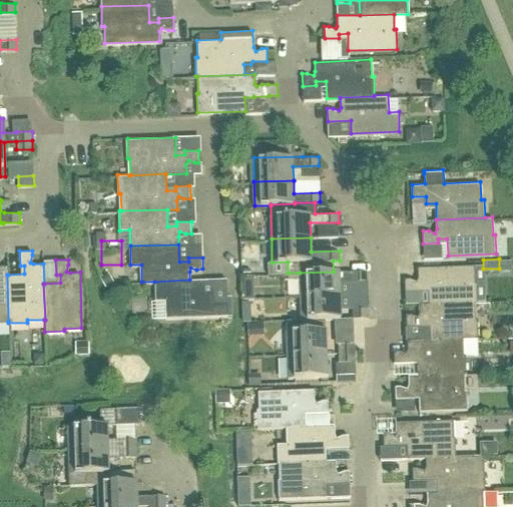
[(7,275),(8,275),(8,265),(0,265),(0,321),(8,321),(7,275)]
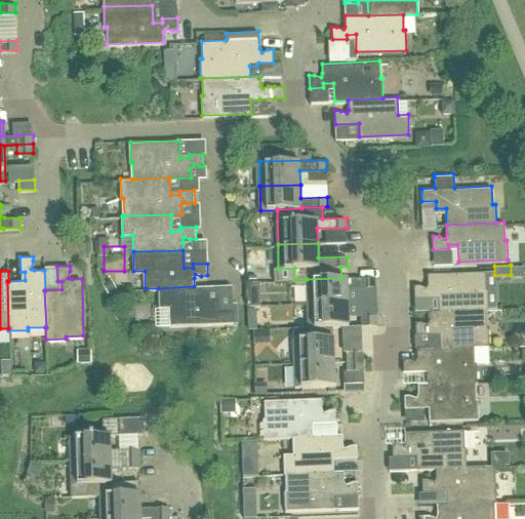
[(486,308),(486,309),(488,309),(488,289),(485,289),(485,271),(428,273),(428,283),(427,287),(419,285),(414,285),(414,297),(430,297),(430,292),(438,292),(439,309),(439,310),(486,308)]
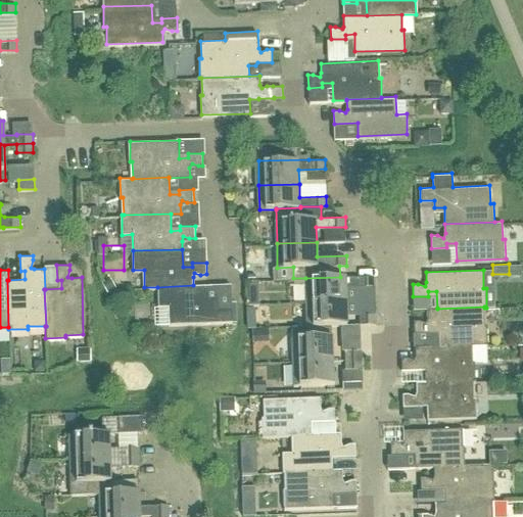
[(306,301),(346,300),(346,286),(375,285),(374,276),(359,276),(340,277),(305,278),(306,301)]
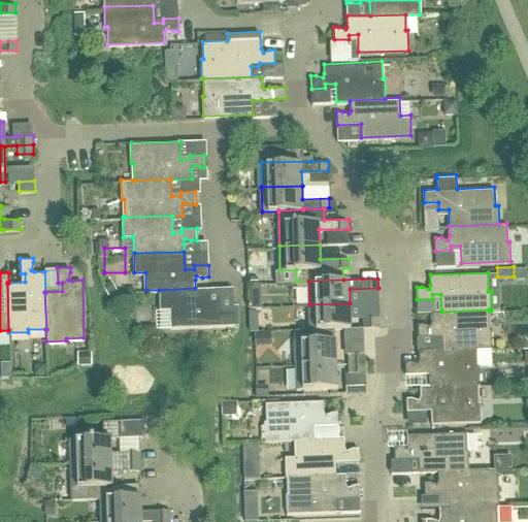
[(209,305),(208,287),(195,288),(159,290),(160,308),(170,308),(171,326),(238,324),(238,312),(220,312),(220,304),(209,305)]
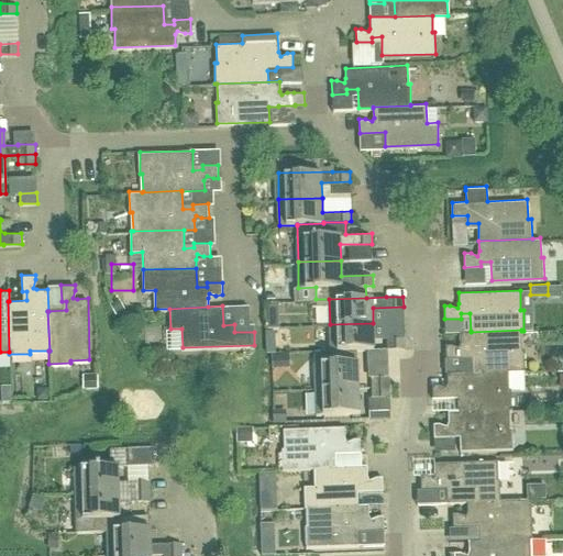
[(357,348),(374,348),(373,323),(330,324),(331,348),(357,348)]
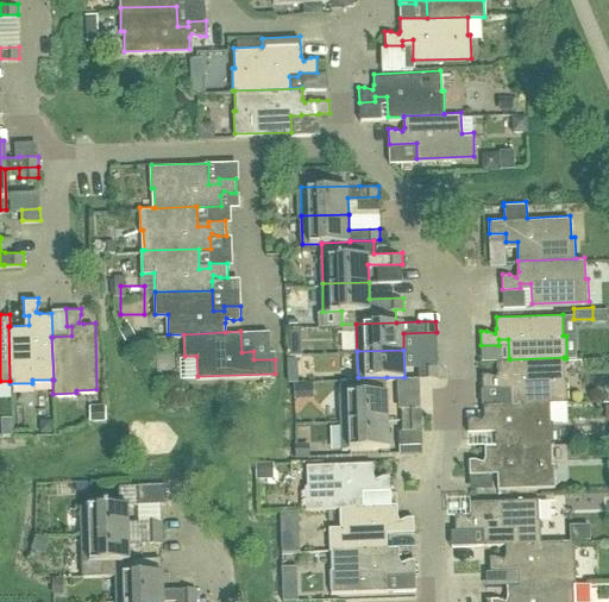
[(564,377),(564,358),(564,357),(509,359),(509,358),(497,358),(497,371),(495,375),(489,371),(482,371),(483,387),(500,387),(500,382),(510,381),(510,401),(548,400),(548,401),(567,400),(567,376),(564,377)]
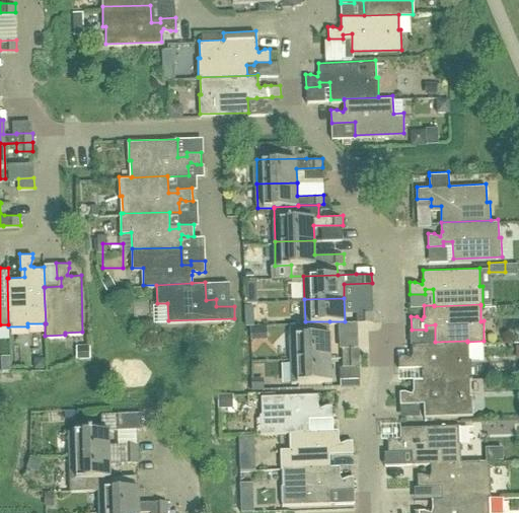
[(357,320),(373,320),(372,310),(356,311),(357,320)]
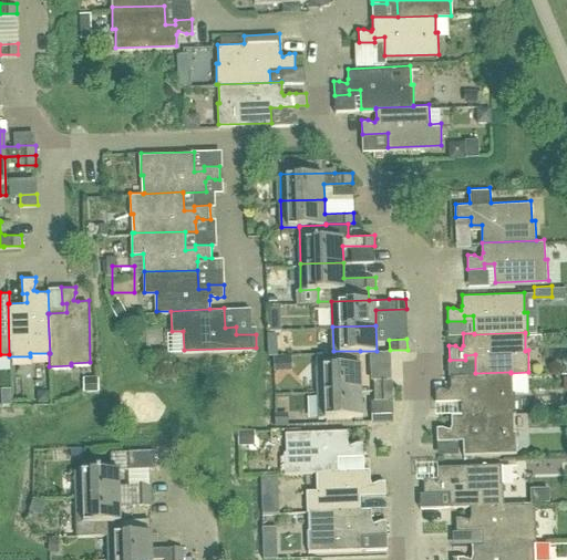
[(361,390),(360,351),(333,351),(333,364),(317,364),(318,391),(361,390)]
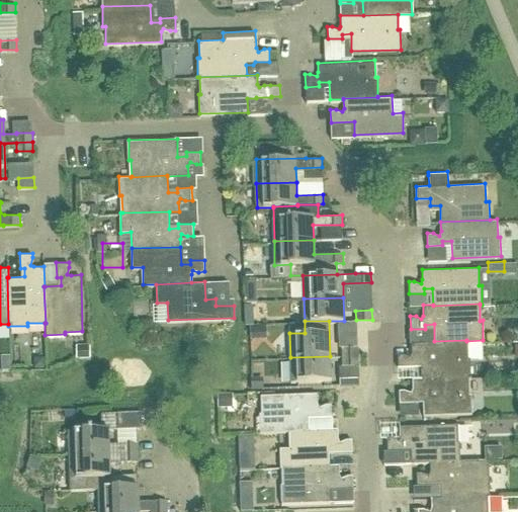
[(333,345),(350,345),(350,326),(333,326),(333,345)]
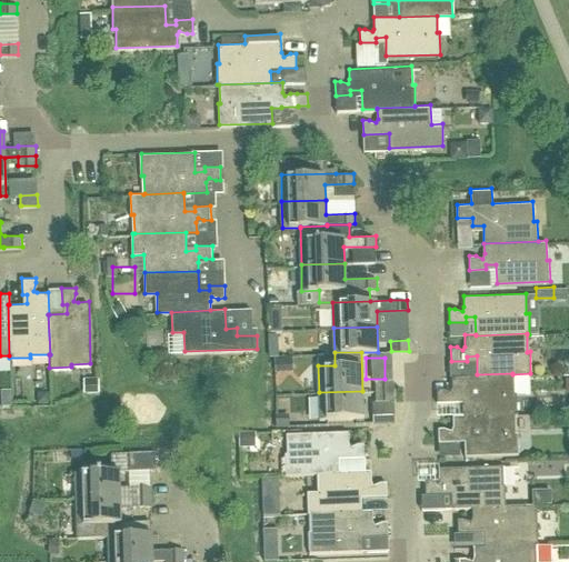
[(513,392),(512,374),(512,373),(477,374),(451,374),(451,385),(449,390),(443,388),(437,388),(437,401),(453,401),(453,395),(463,395),(463,413),(463,414),(513,413),(513,414),(517,414),(516,392),(513,392)]
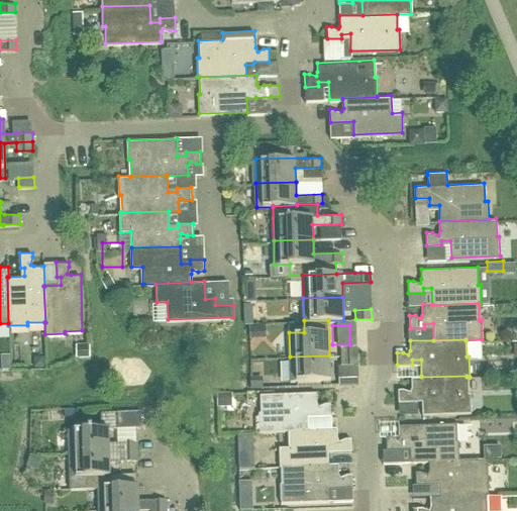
[(340,354),(357,354),(356,344),(340,345),(340,354)]
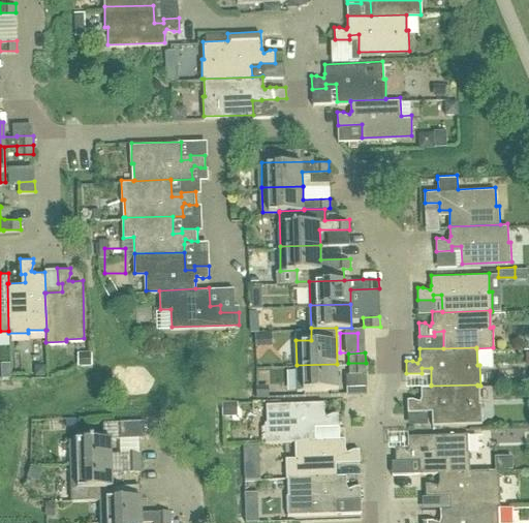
[(366,363),(348,363),(349,372),(366,372),(366,363)]
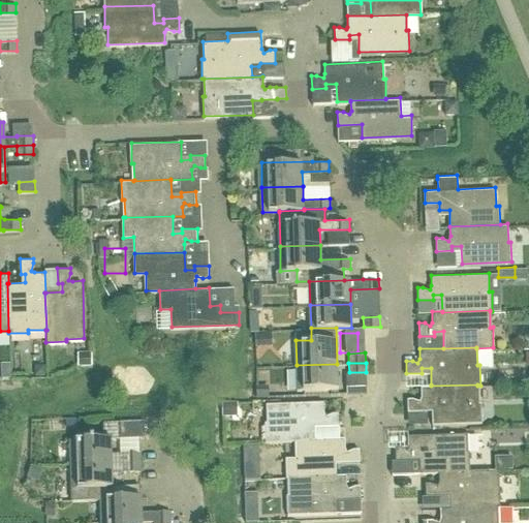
[(337,364),(297,365),(297,390),(338,388),(337,364)]
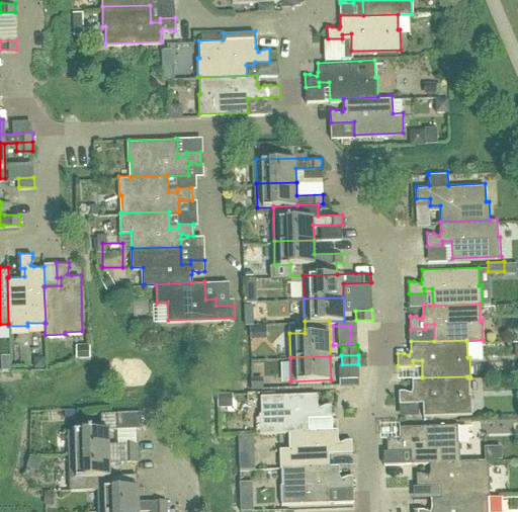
[(468,393),(467,377),(467,376),(422,377),(422,376),(412,377),(412,387),(411,391),(404,389),(399,390),(400,402),(414,401),(414,397),(423,397),(423,414),(471,413),(470,393),(468,393)]
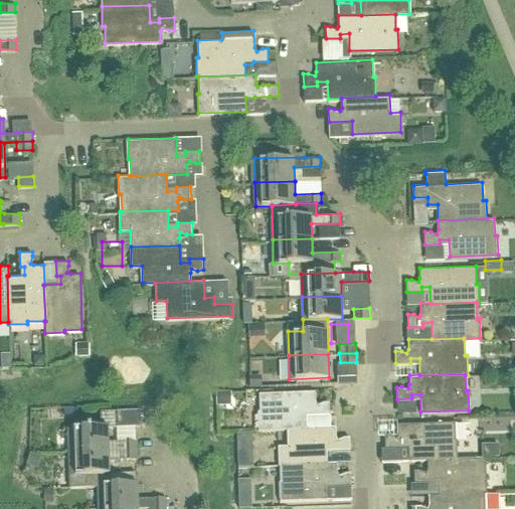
[(247,381),(234,381),(233,413),(247,413),(247,381)]
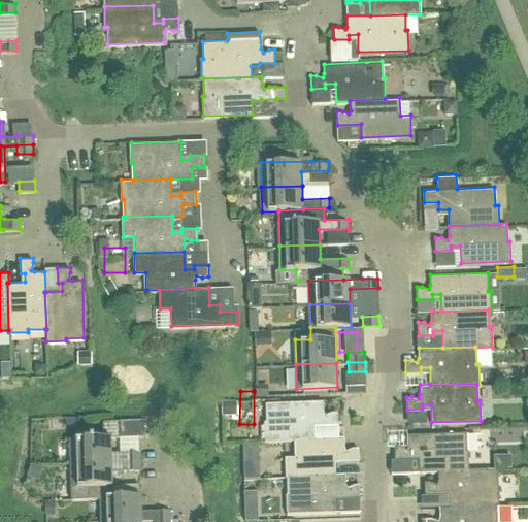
[(265,439),(296,438),(296,437),(315,437),(315,436),(315,420),(323,420),(323,424),(338,423),(338,411),(331,411),(326,414),(324,411),(324,400),(266,402),(266,420),(265,420),(265,439)]
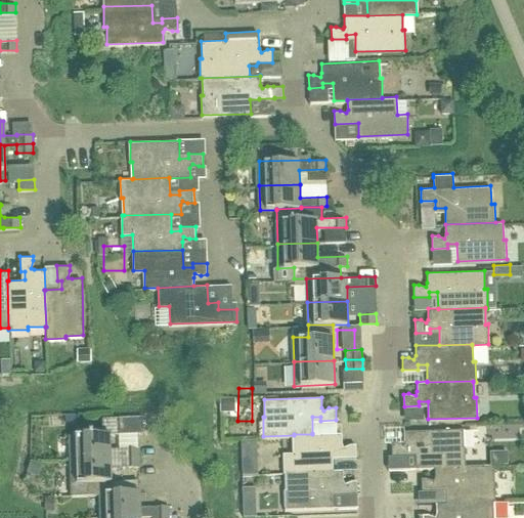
[(110,447),(110,433),(119,432),(118,416),(118,415),(102,415),(102,433),(69,434),(70,458),(138,456),(138,446),(110,447)]
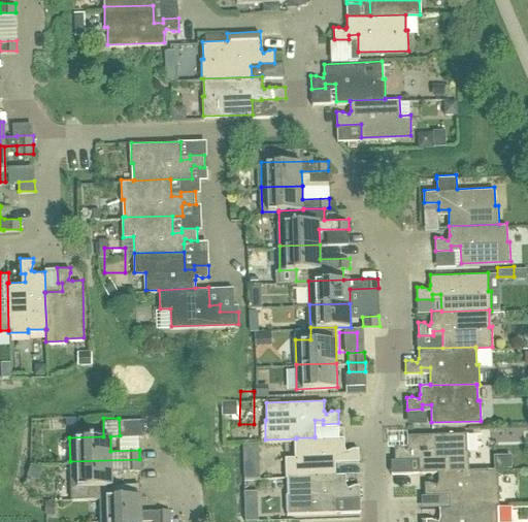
[(143,435),(143,418),(119,419),(120,435),(143,435)]
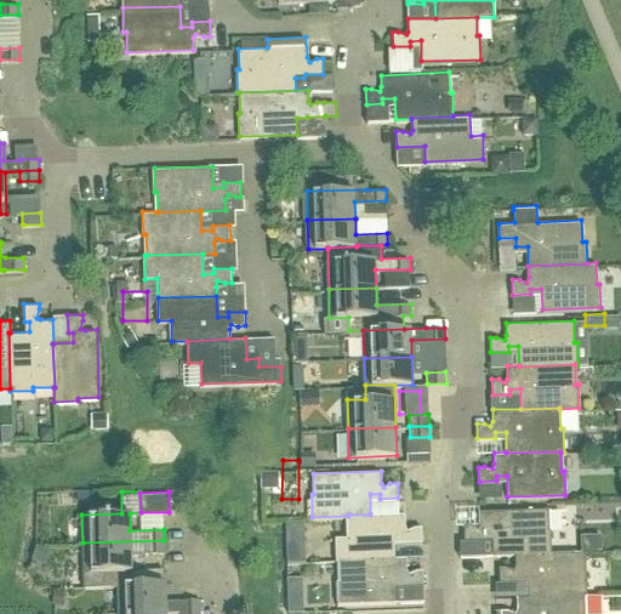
[(551,551),(551,550),(551,528),(548,529),(547,507),(480,510),(480,522),(478,527),(469,524),(463,524),(465,539),(482,538),(482,533),(493,533),(493,553),(514,552),(551,551)]
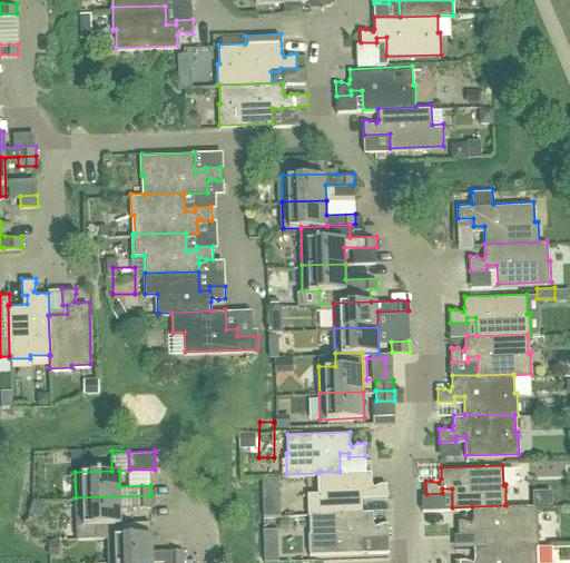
[(372,470),(340,471),(340,472),(320,472),(320,473),(320,492),(308,492),(310,513),(312,513),(362,511),(362,492),(372,491),(372,495),(387,495),(387,482),(380,483),(375,485),(372,480),(372,470)]
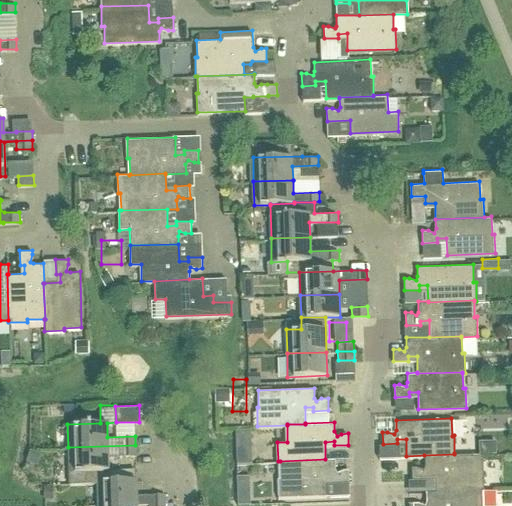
[(478,438),(478,451),(496,451),(495,438),(478,438)]
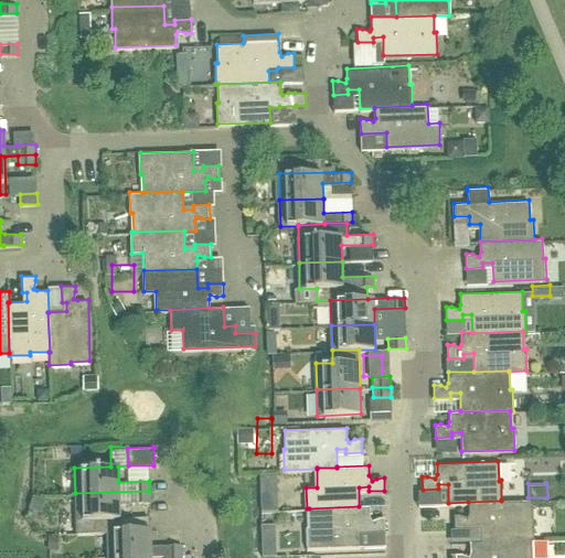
[(120,530),(120,529),(119,502),(150,501),(149,491),(75,493),(76,519),(76,533),(106,532),(106,530),(120,530)]
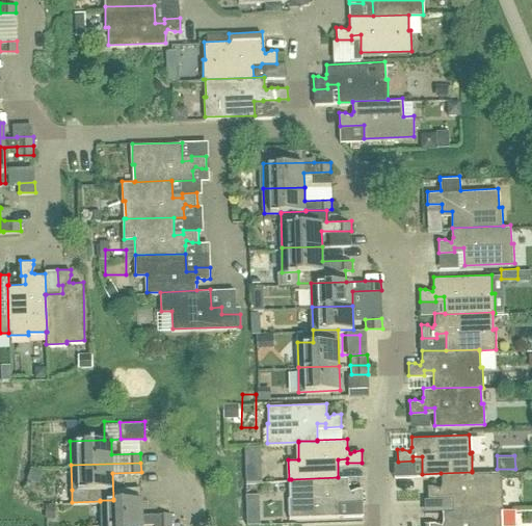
[(503,509),(503,508),(502,471),(491,471),(472,471),(472,472),(441,473),(441,482),(439,485),(433,482),(428,482),(428,497),(443,497),(443,493),(452,492),(453,509),(453,510),(500,508),(501,509),(503,509)]
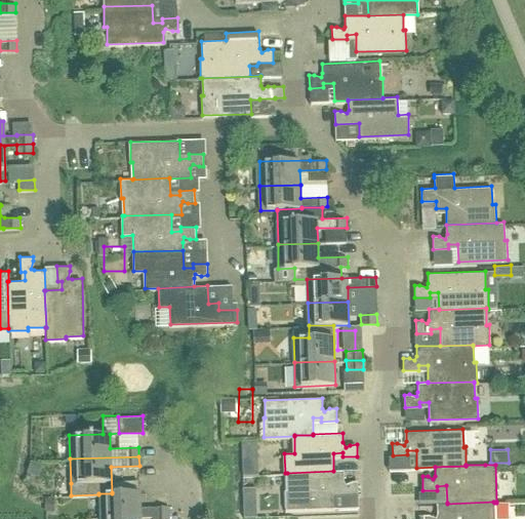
[(344,470),(333,471),(287,473),(287,490),(285,490),(286,509),(334,508),(334,494),(358,494),(358,481),(351,481),(346,483),(344,480),(344,470)]
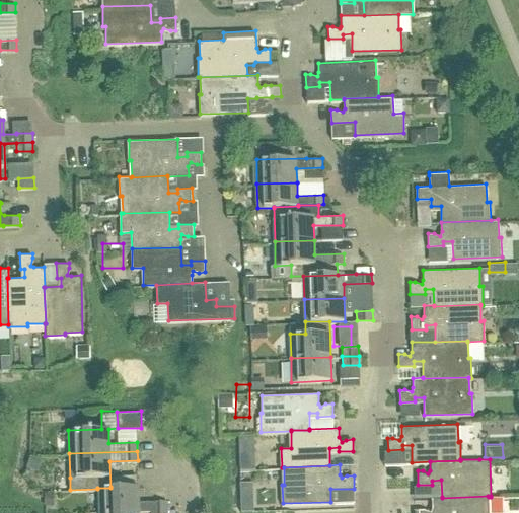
[(139,500),(138,486),(110,487),(110,488),(97,488),(97,489),(98,511),(167,509),(167,499),(139,500)]
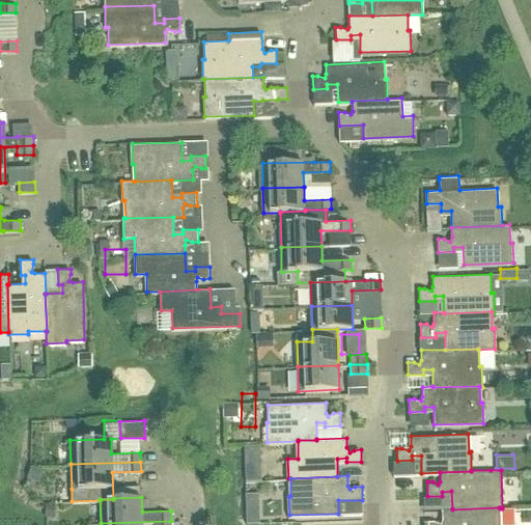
[(259,503),(245,504),(246,521),(260,520),(259,503)]
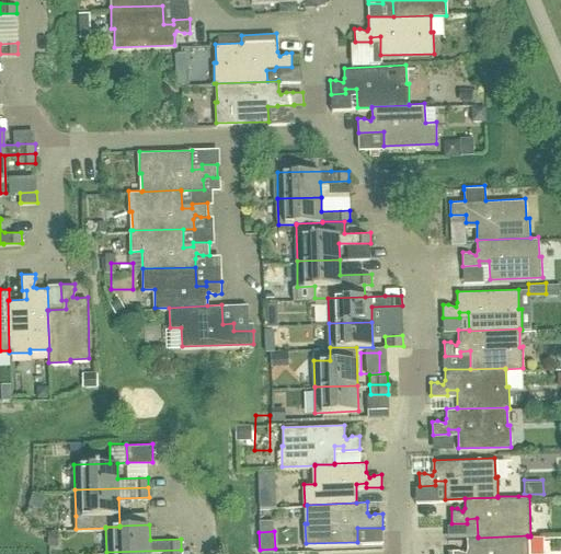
[(544,550),(544,534),(530,535),(530,537),(528,537),(527,535),(478,538),(478,537),(466,537),(467,547),(465,552),(458,550),(453,550),(451,553),(530,553),(531,553),(540,553),(544,550)]
